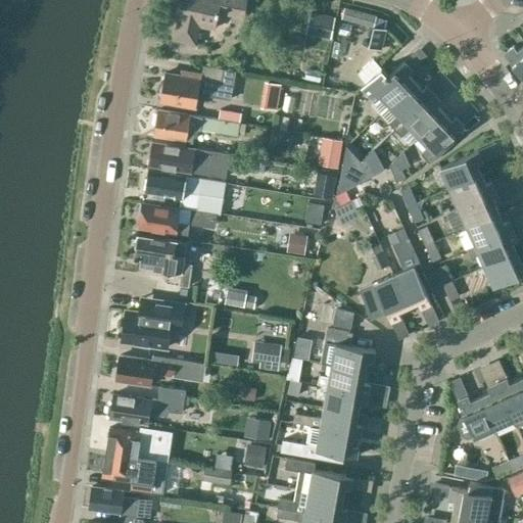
[(179,0),(175,20),(179,20),(175,39),(196,43),(199,26),(216,29),(219,12),(244,17),(247,0),(179,0)]
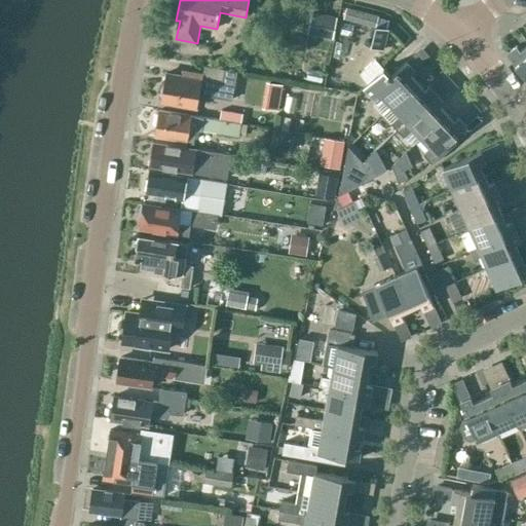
[(346,7),(344,19),(353,21),(357,10),(346,7)]
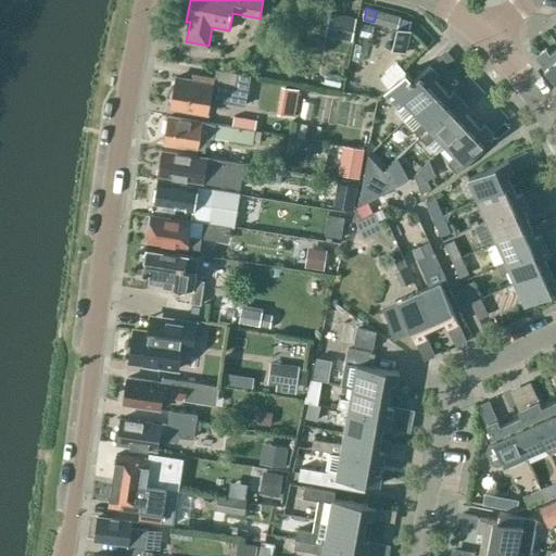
[(329,14),(325,36),(351,40),(355,19),(329,14)]
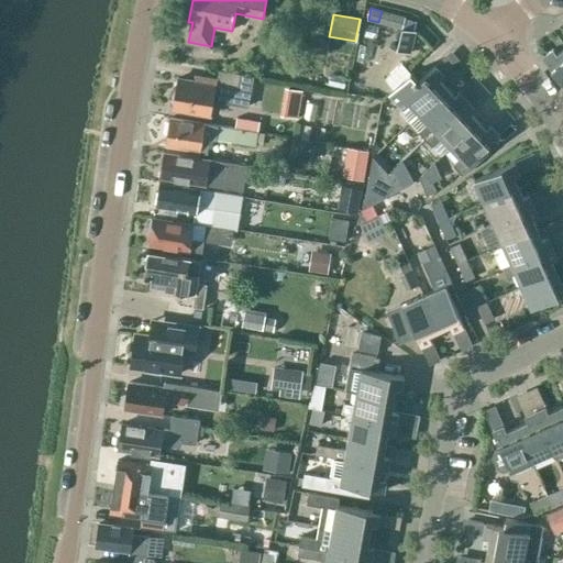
[(405,19),(403,28),(404,28),(415,31),(417,22),(405,19)]
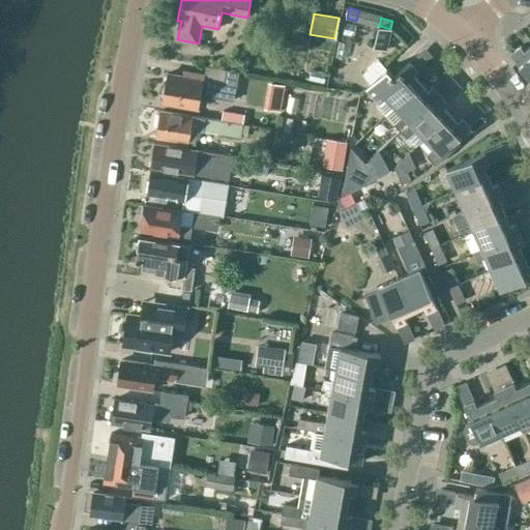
[(386,50),(391,29),(390,29),(380,26),(379,26),(374,47),(386,50)]
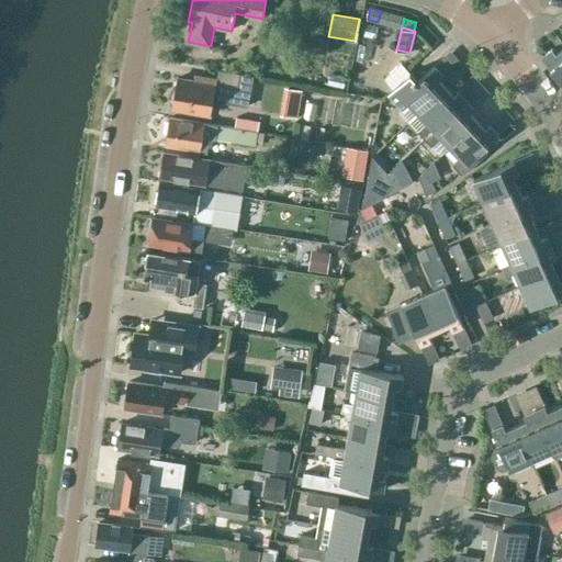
[(561,81),(561,48),(557,53),(552,48),(542,55),(561,81)]
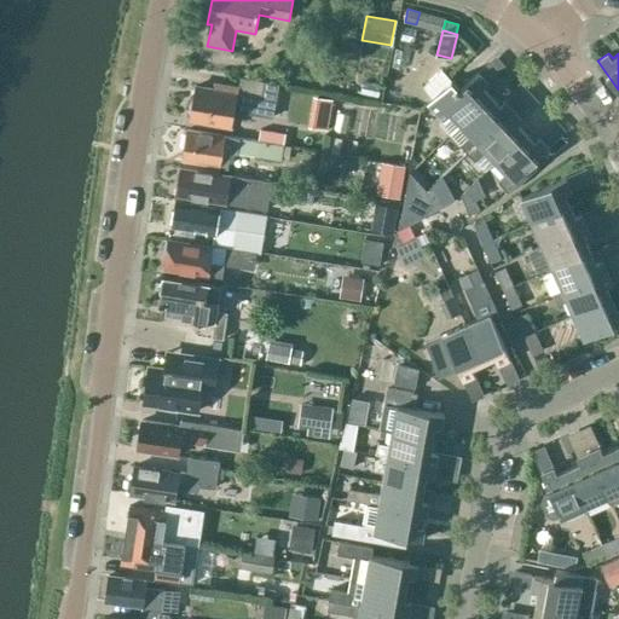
[(441,69),(423,87),(433,98),(428,103),(445,120),(441,123),(450,133),(461,123),(491,96),(482,87),(487,82),(479,73),(461,88),(452,80),(441,69)]
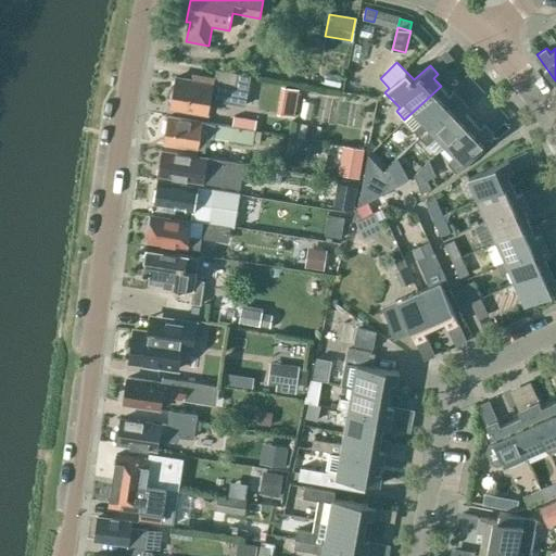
[(251,75),(217,70),(215,79),(193,76),(193,80),(176,78),(171,106),(209,113),(211,100),(245,105),(251,75)]
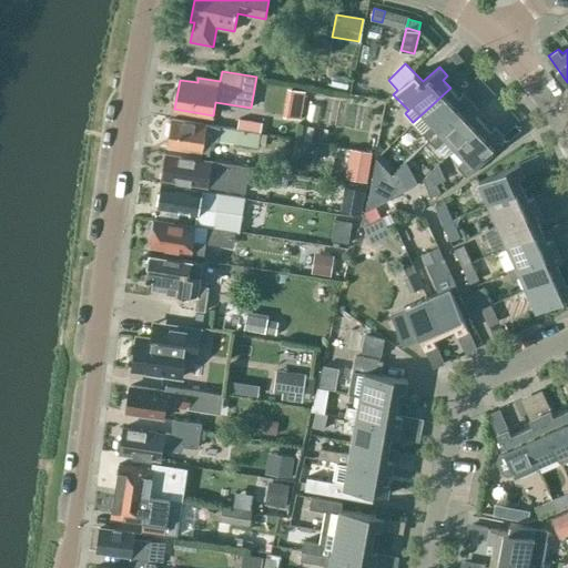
[(423,113),(413,122),(423,132),(429,140),(470,101),(463,92),(458,97),(450,88),(423,113)]
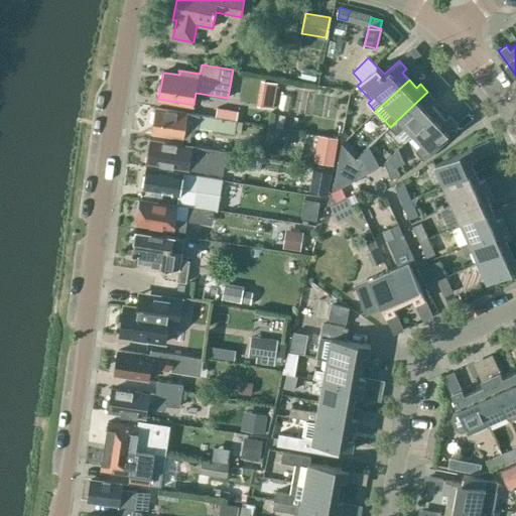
[(266,81),(265,89),(277,91),(278,83),(266,81)]
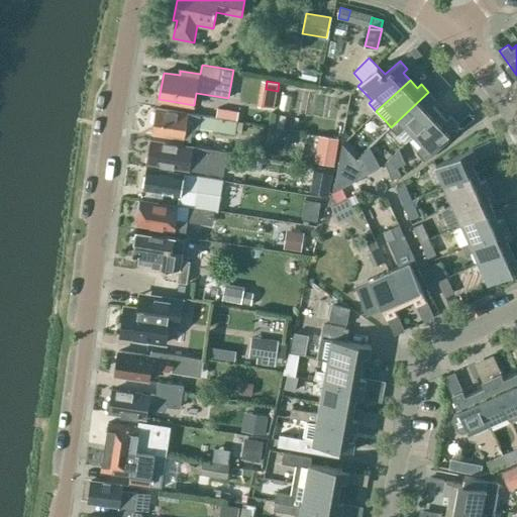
[(406,125),(414,134),(439,111),(432,103),(436,100),(428,92),(391,127),(397,134),(406,125)]
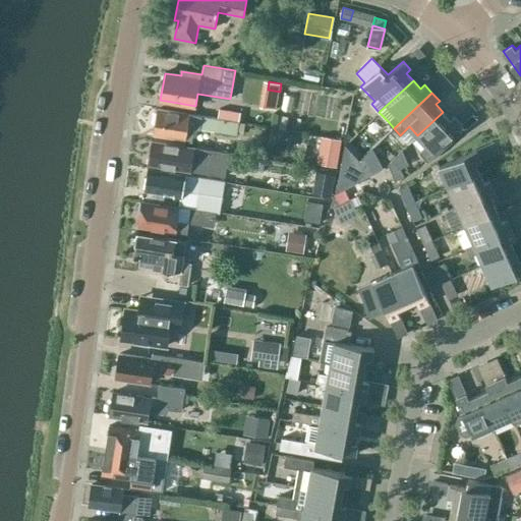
[(200,128),(216,130),(237,134),(239,122),(158,109),(154,133),(186,139),(187,135),(193,137),(194,129),(199,130),(200,128)]
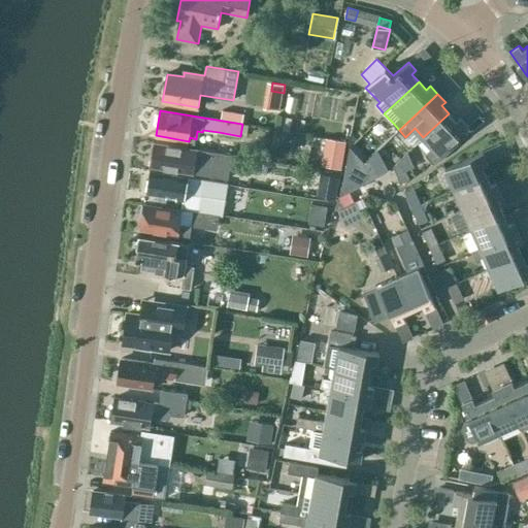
[(222,110),(220,121),(242,124),(243,114),(222,110)]
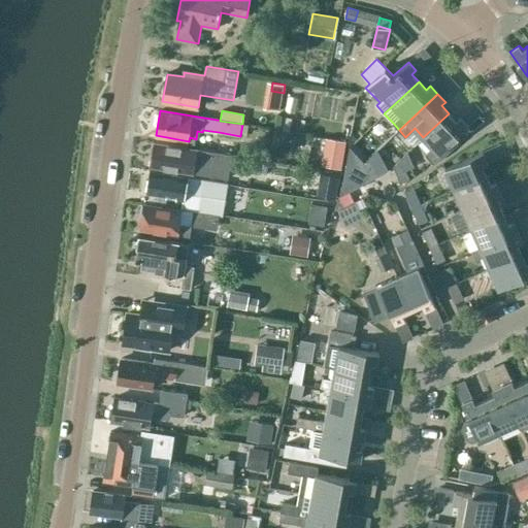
[(449,113),(423,137),(433,147),(427,154),(435,163),(441,157),(442,158),(467,134),(464,130),(468,126),(460,117),(456,122),(449,113)]
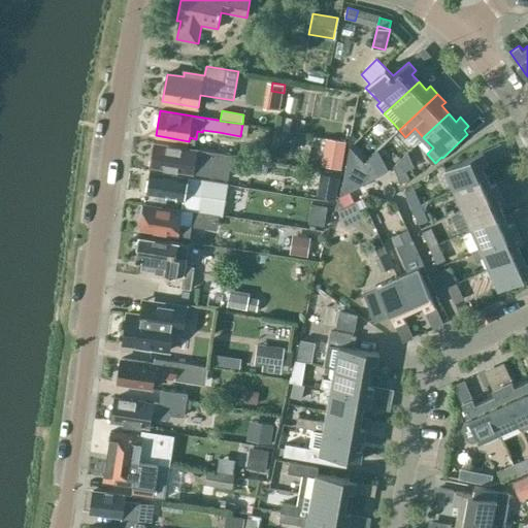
[(284,117),(282,130),(290,131),(293,119),(284,117)]
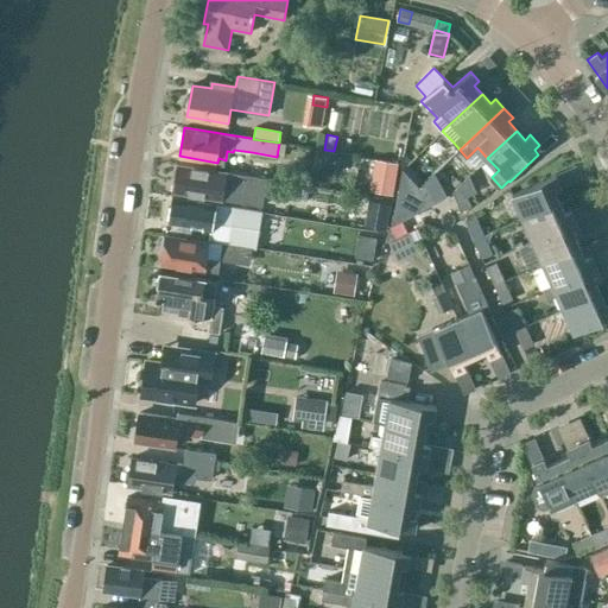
[(375,158),(369,191),(393,195),(399,163),(375,158)]
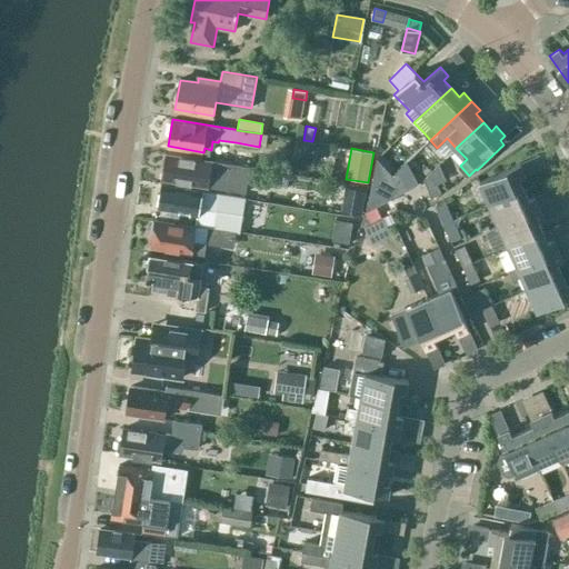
[(168,152),(163,179),(241,191),(246,166),(168,152)]
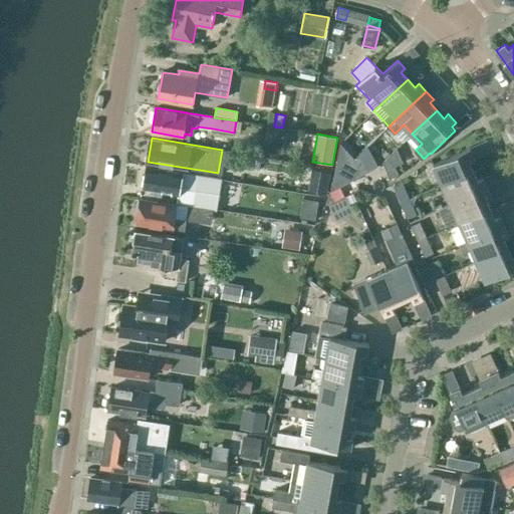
[(372,141),(354,158),(359,166),(363,175),(378,166),(383,164),(372,141)]
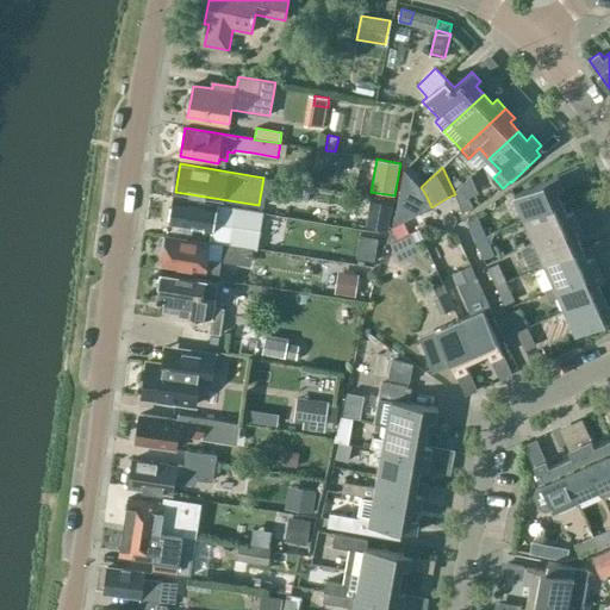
[(404,168),(392,216),(398,225),(415,217),(422,212),(431,207),(427,197),(421,187),(404,168)]
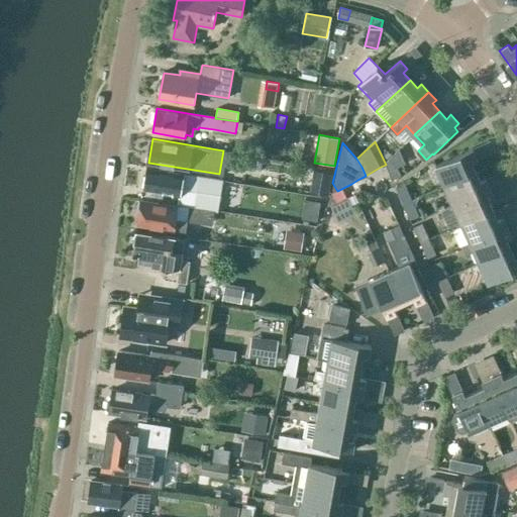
[(436,166),(444,185),(477,171),(473,161),(478,159),(474,148),(436,166)]
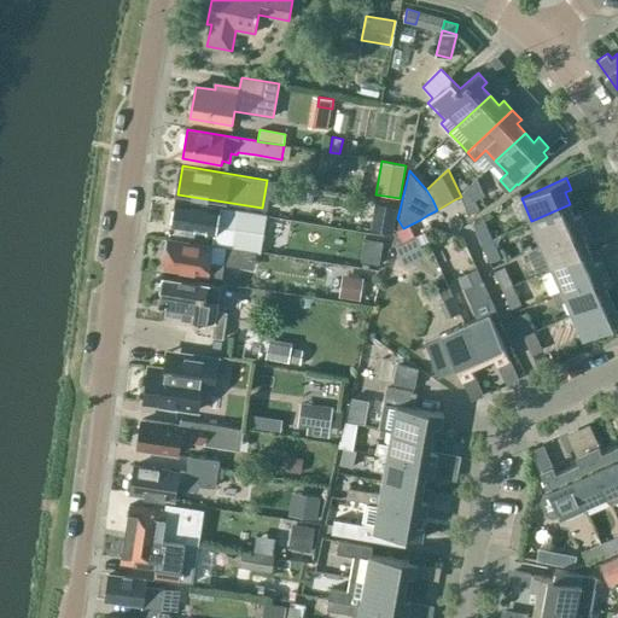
[(471,192),(461,197),(470,216),(479,211),(471,192)]
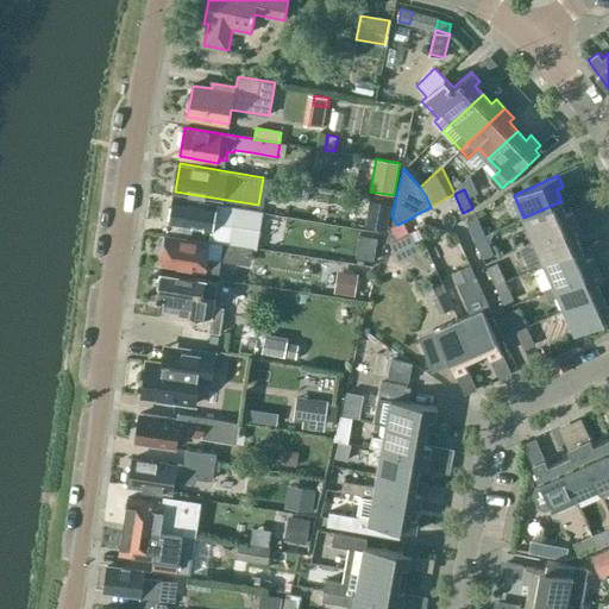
[(174,198),(169,223),(212,230),(211,239),(226,243),(257,248),(263,213),(174,198)]
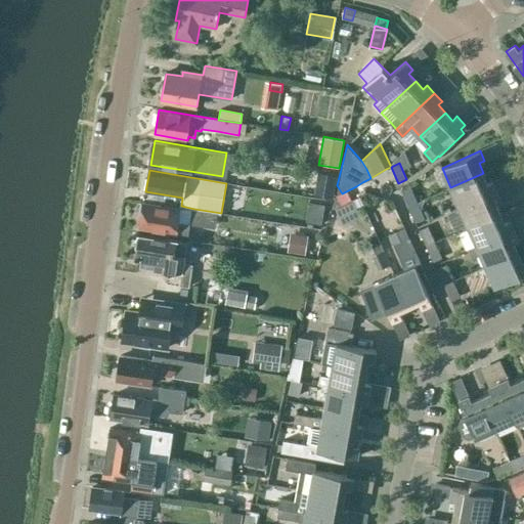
[(318,172),(314,194),(333,198),(337,175),(318,172)]
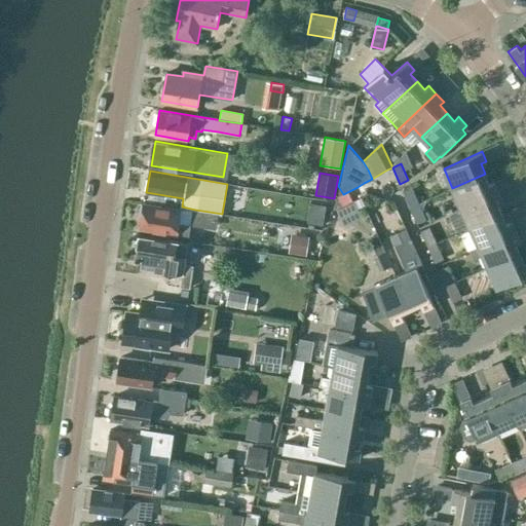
[(452,188),(461,208),(499,191),(494,181),(489,183),(485,174),(452,188)]
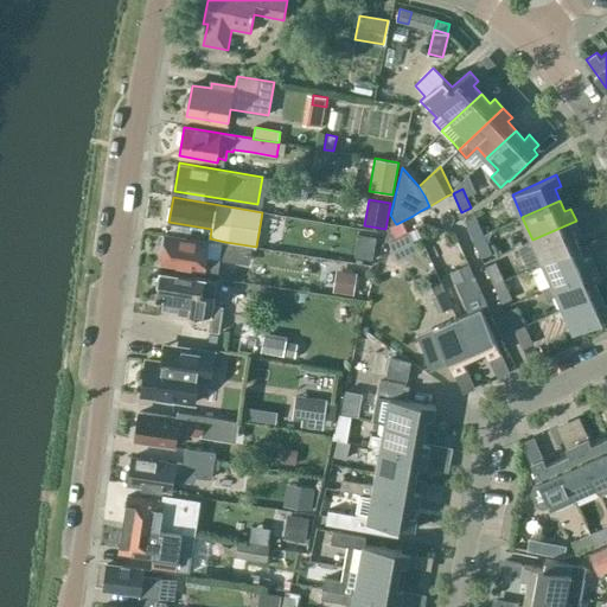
[(475,218),(466,223),(473,240),(483,235),(475,218)]
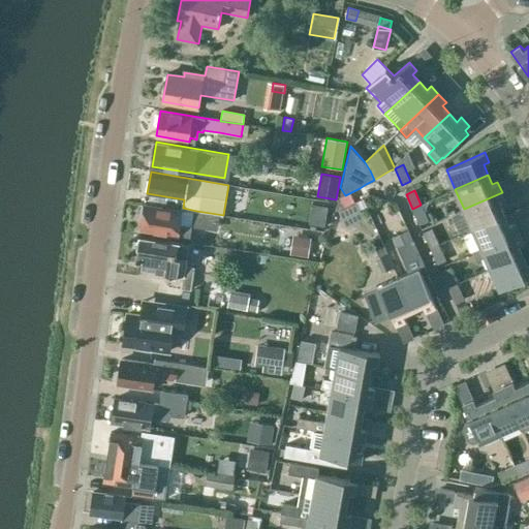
[(464,209),(453,214),(462,235),(473,229),(505,215),(501,205),(506,203),(502,192),(464,209)]
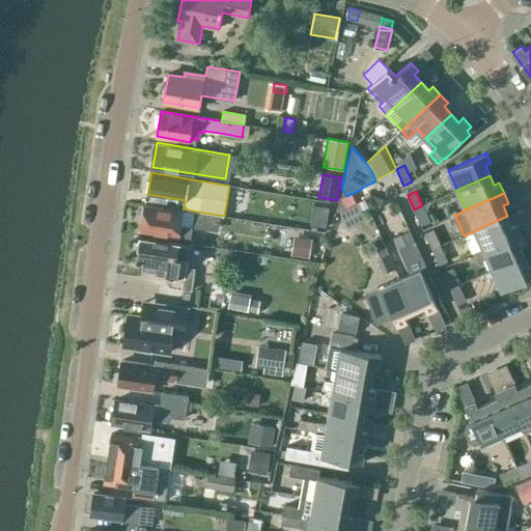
[(358,202),(340,212),(344,220),(362,212),(358,202)]
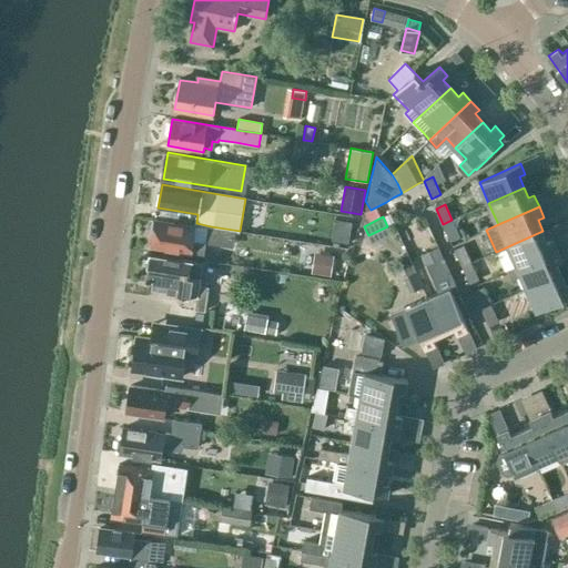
[(151,224),(150,231),(153,235),(151,245),(174,249),(174,251),(191,254),(204,256),(206,242),(193,240),(195,225),(155,219),(155,221),(151,224)]
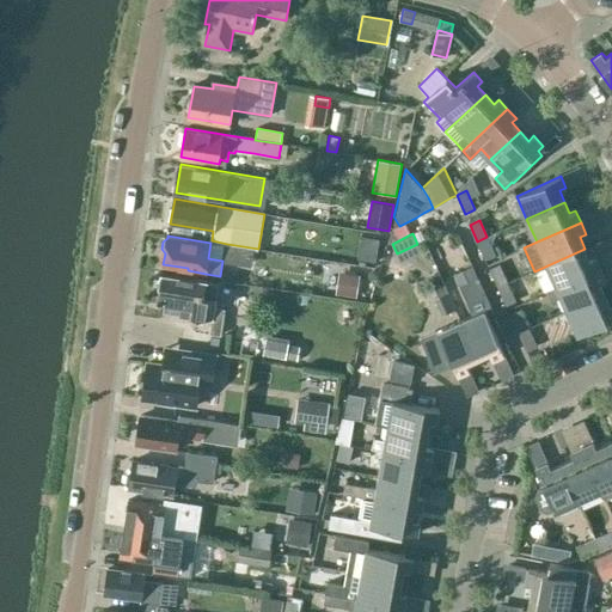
[(496,256),(487,237),(477,242),(485,261),(496,256)]
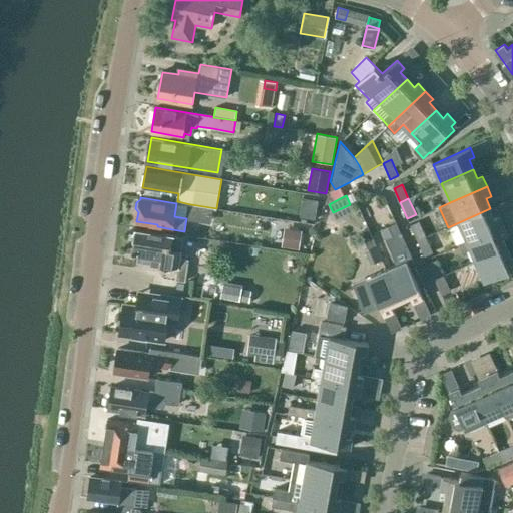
[(312,208),(311,218),(319,219),(320,209),(312,208)]
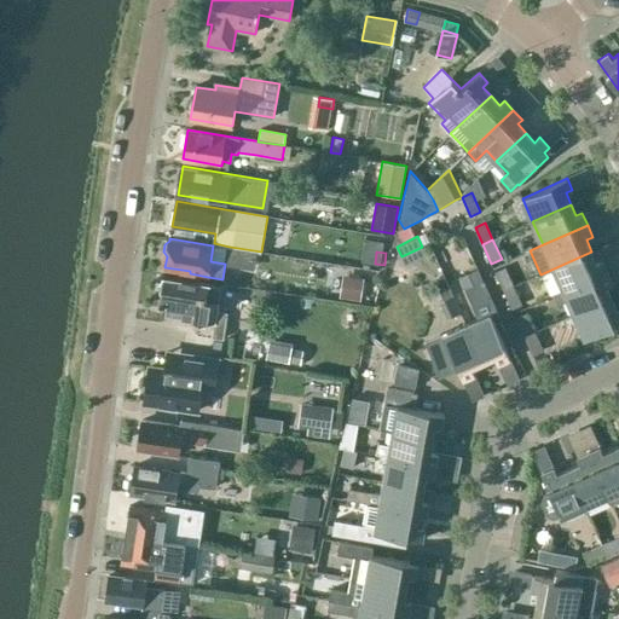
[(554,270),(542,276),(550,295),(554,294),(555,296),(563,291),(608,272),(603,260),(597,262),(591,252),(554,268),(554,270)]
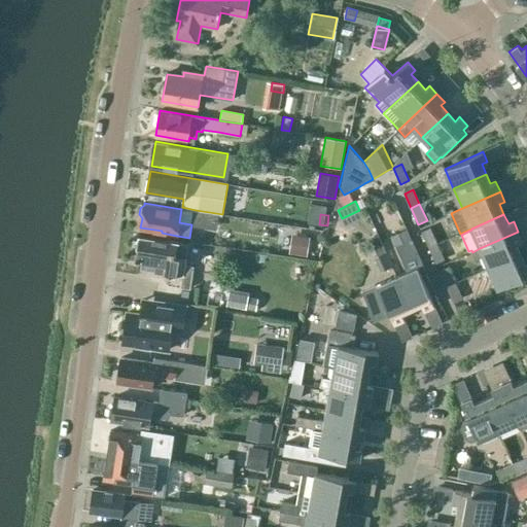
[(424,270),(412,240),(408,229),(391,235),(407,272),(397,276),(412,308),(421,304),(424,310),(433,306),(419,273),(424,270)]
